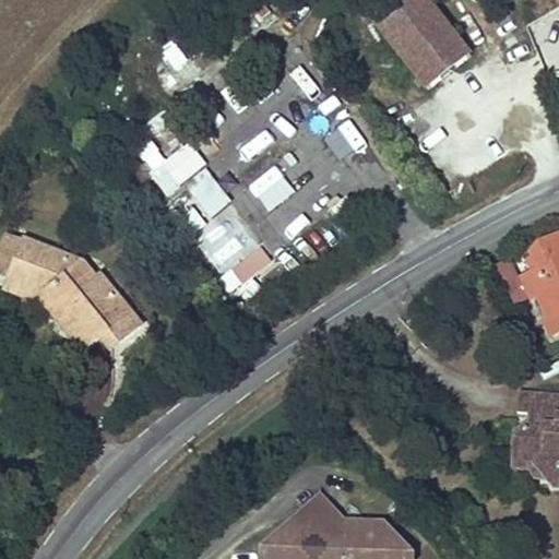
[(427,92),(471,58),(426,0),(384,0),(377,7),(384,15),(373,23),(427,92)]
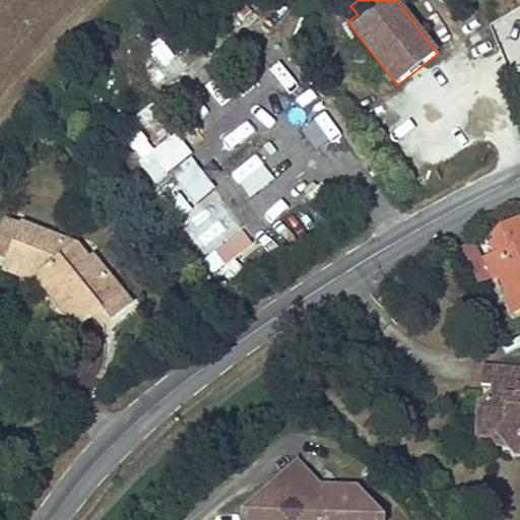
[(282,56),(272,63),(287,84),(298,77),(282,56)]
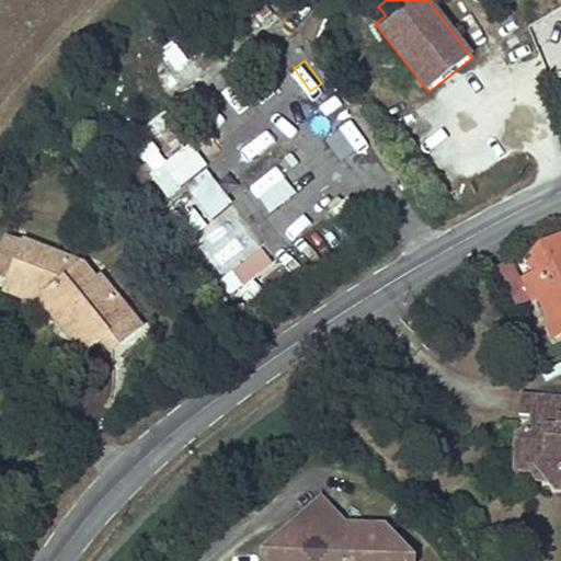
[(258,116),(231,137),(252,163),(278,144),(258,116)]
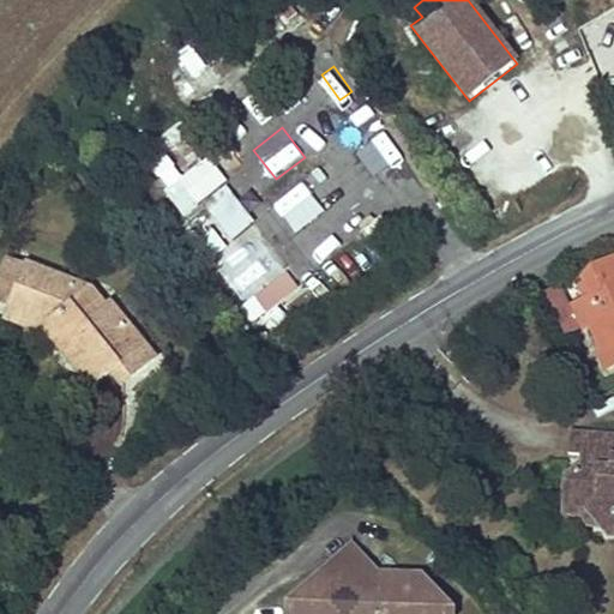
[(172,184),(187,210),(227,186),(211,160),(172,184)]
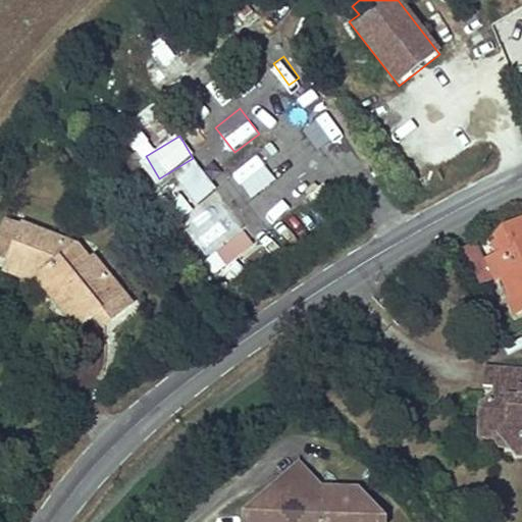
[(174,176),(196,206),(217,190),(196,161),(174,176)]
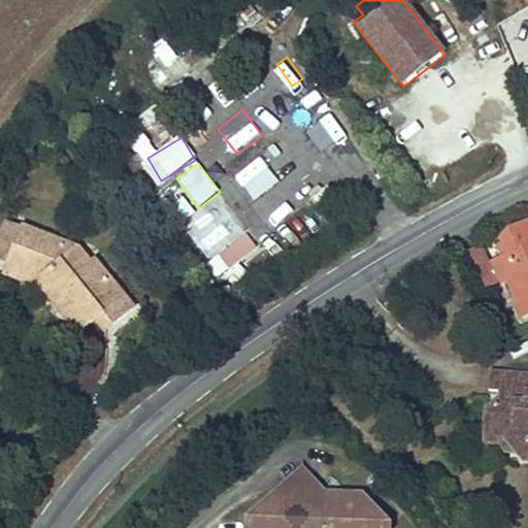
[(184,197),(167,208),(177,224),(195,212),(184,197)]
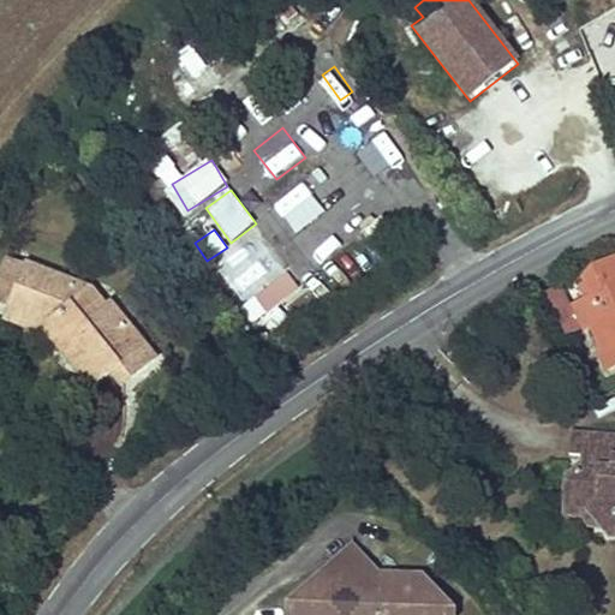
[(216,255),(243,299),(267,285),(255,266),(269,257),(255,232),(216,255)]
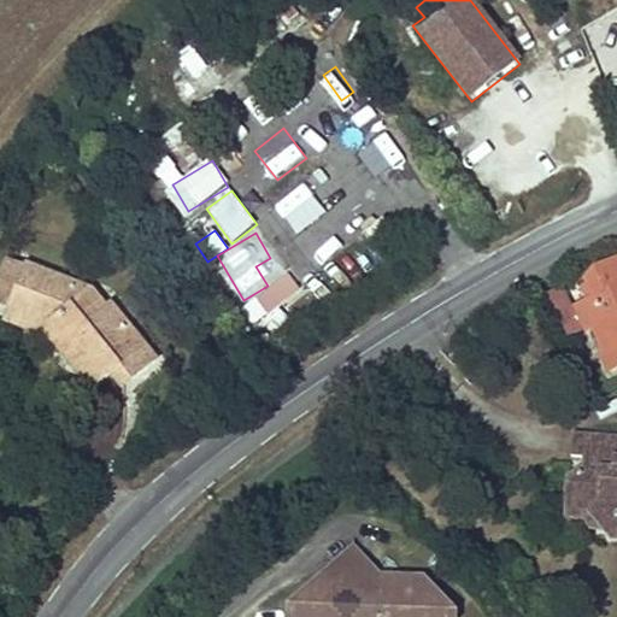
[(616,256),(592,268),(582,280),(591,298),(585,300),(574,305),(581,321),(581,322),(585,330),(592,327),(603,350),(597,352),(605,370),(616,363),(616,256)]
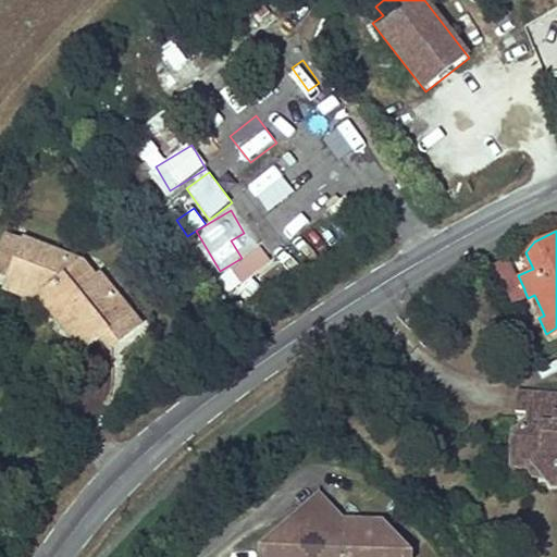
[(0,273),(11,277),(25,240),(9,234),(0,257),(0,273)]
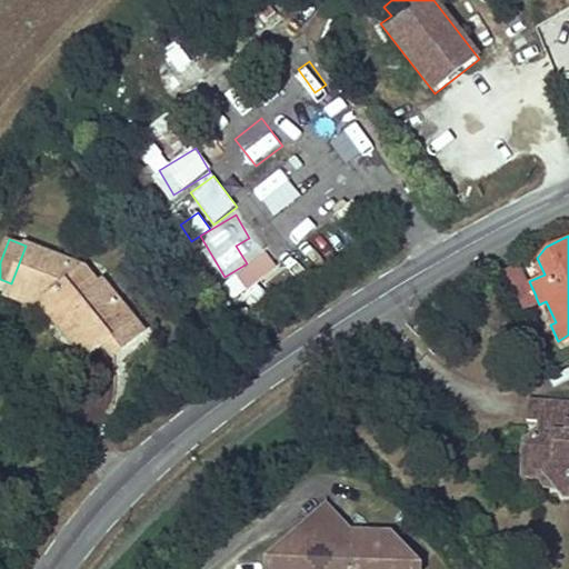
[(121,348),(142,330),(103,281),(98,285),(93,279),(86,285),(79,277),(85,270),(26,246),(11,283),(10,285),(49,301),(45,308),(85,357),(102,341),(110,336),(121,348)]
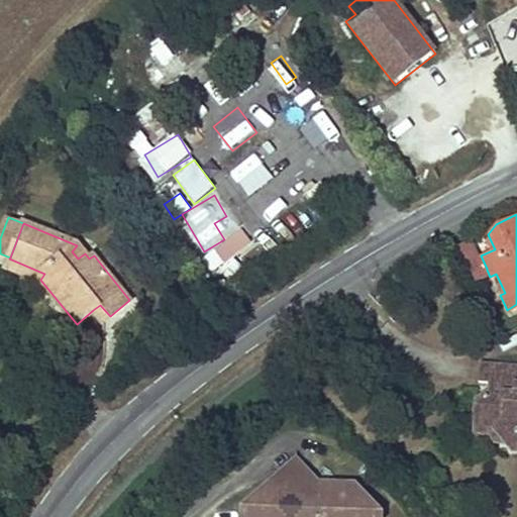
[(495,249),(488,234),(484,238),(490,251),(495,249)]
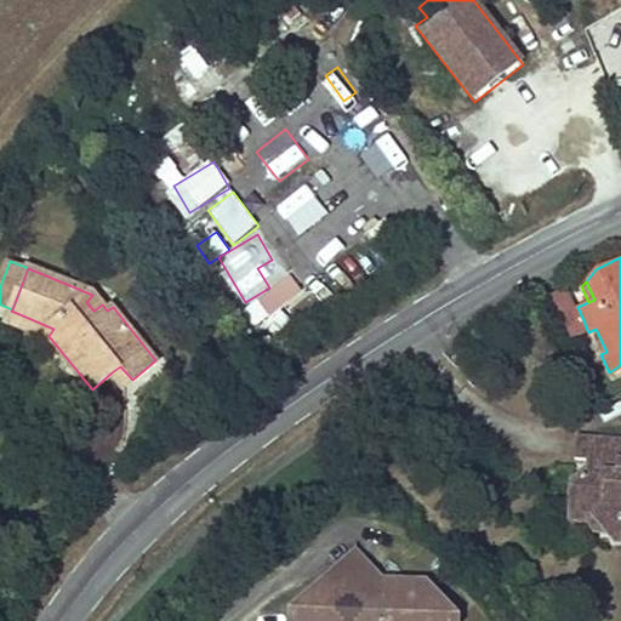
[(254,326),(284,309),(274,292),(244,311),(254,326)]
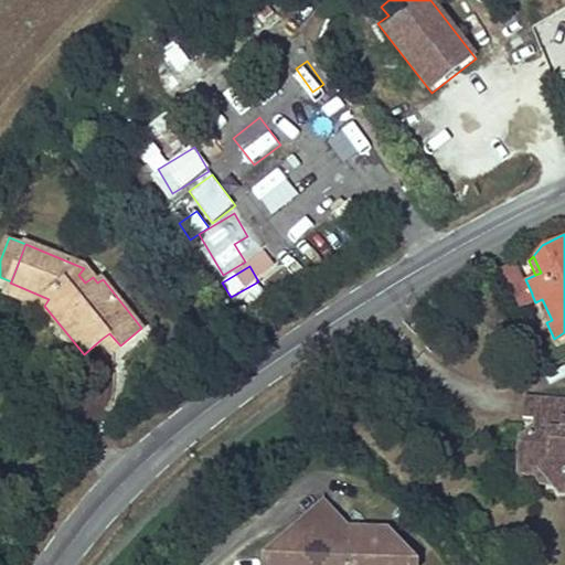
[(532,294),(525,279),(518,283),(525,297),(532,294)]
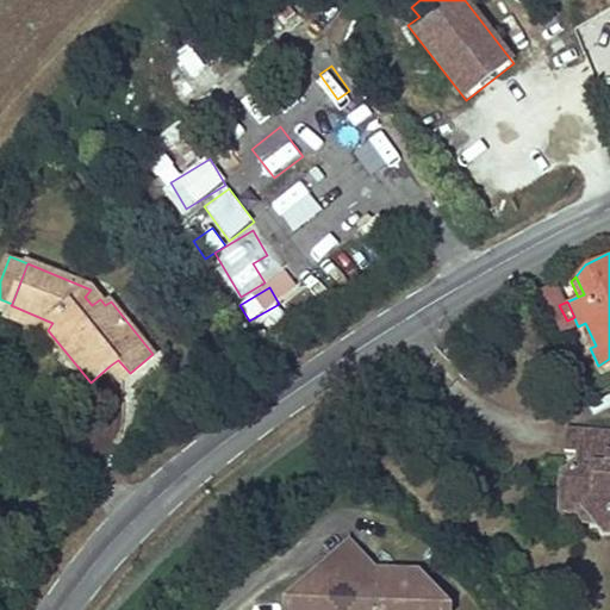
[(53,323),(11,305),(7,316),(48,330),(53,323)]
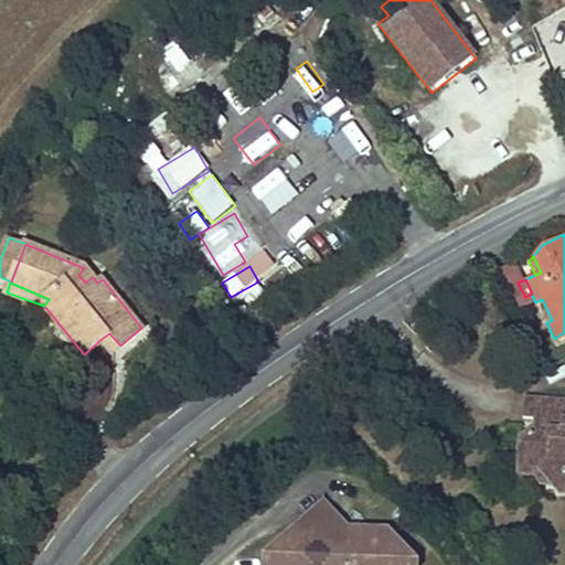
[(112,352),(120,345),(109,333),(102,339),(112,352)]
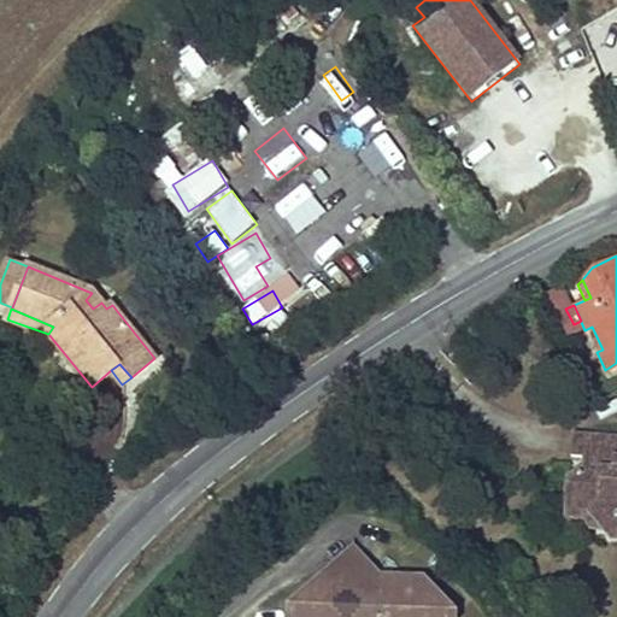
[(613,459),(615,436),(570,433),(568,456),(581,457),(613,459)]
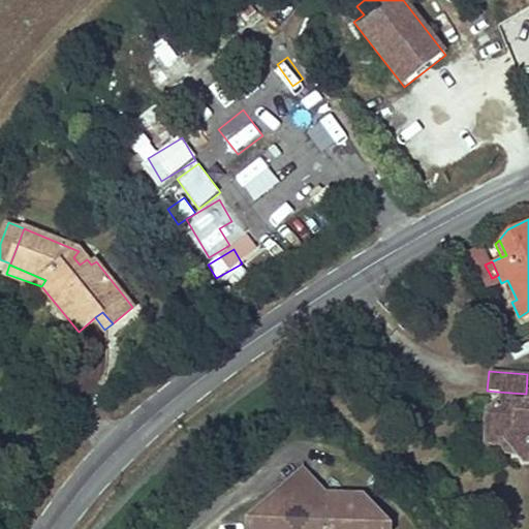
[(528,404),(528,394),(526,394),(498,392),(497,401),(528,404)]
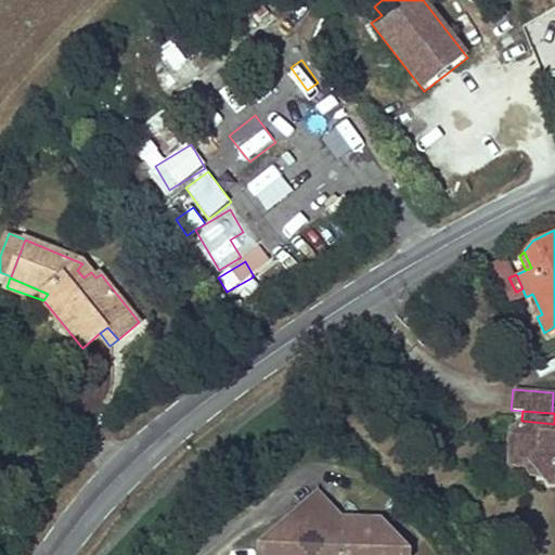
[(554,424),(521,421),(515,427),(515,435),(510,435),(507,459),(528,461),(540,474),(547,482),(554,482),(554,424)]
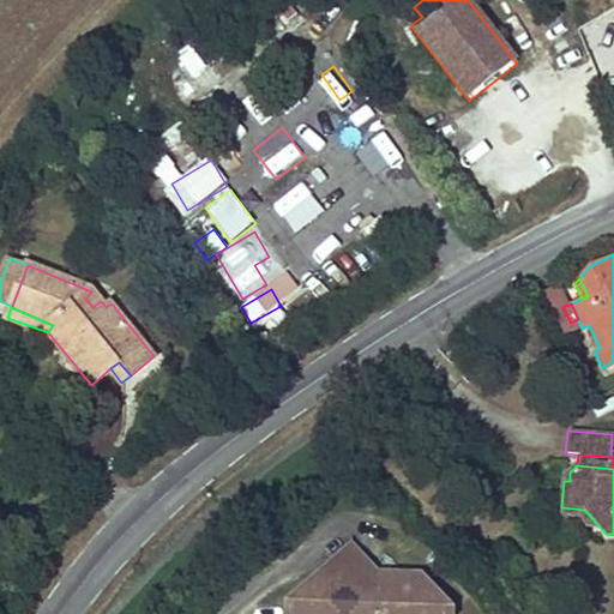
[(584,510),(561,507),(560,521),(597,524),(584,510)]
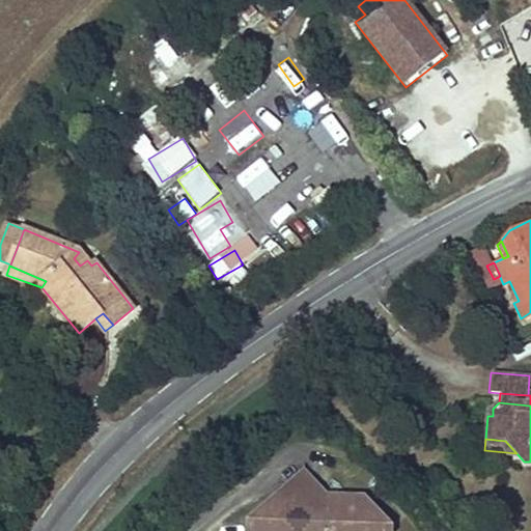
[(326,494),(302,471),(250,524),(249,530),(392,530),(393,523),(365,495),(326,494)]
